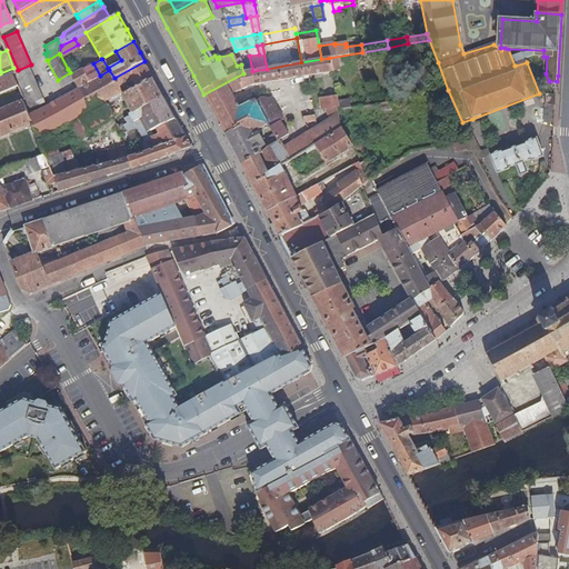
[(321,59),(301,62),(267,69),(252,71),(243,73),(203,95),(211,109),(215,115),(236,102),(232,97),(251,86),(331,72),(329,58),(321,59)]
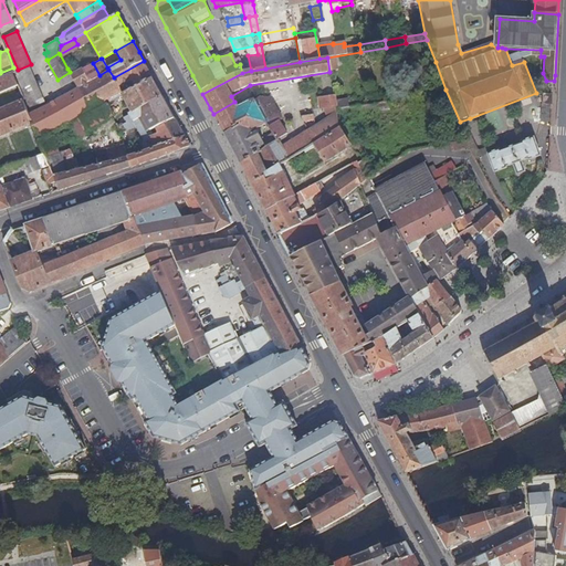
[(114,77),(119,86),(125,83),(126,86),(126,92),(153,77),(149,71),(144,61),(114,77)]
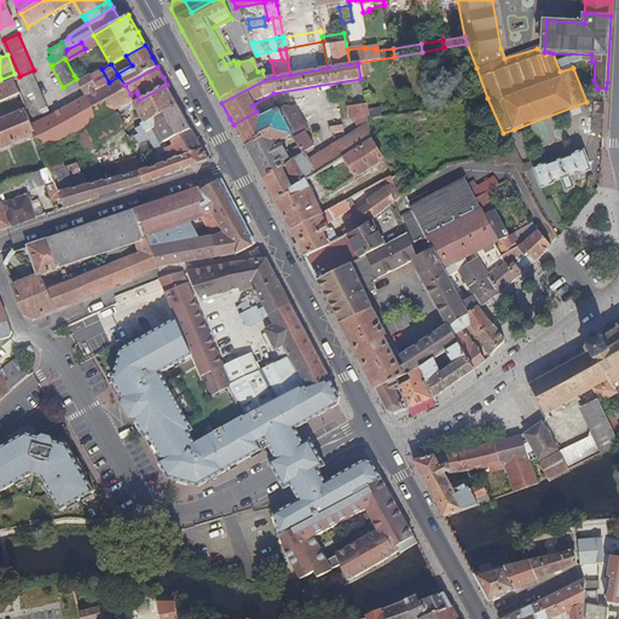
[(102,69),(81,80),(79,82),(86,96),(99,119),(133,99),(131,94),(125,85),(119,76),(109,82),(102,69)]
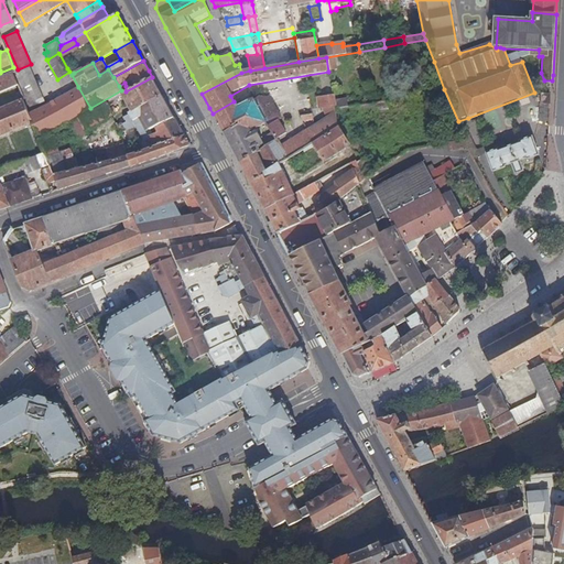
[(30,67),(15,73),(33,114),(46,106),(30,67)]
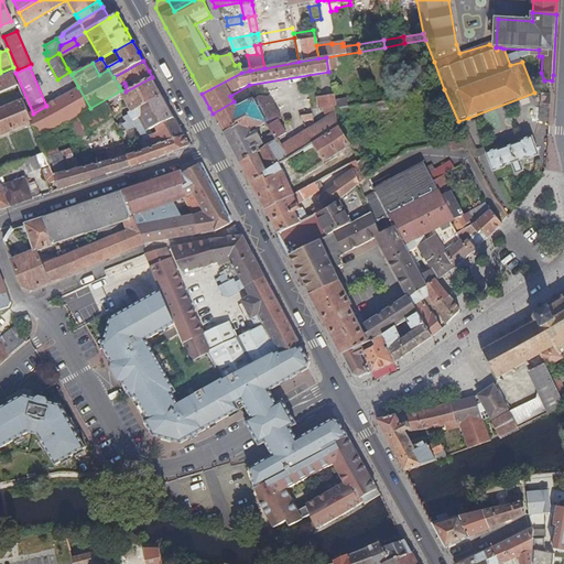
[(0,91),(18,84),(12,72),(0,76),(0,91)]
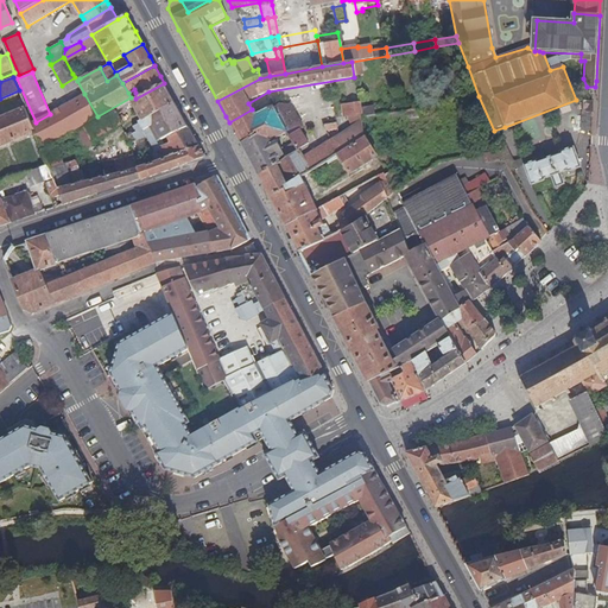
[(135,99),(131,101),(141,121),(175,102),(170,95),(164,83),(135,99)]
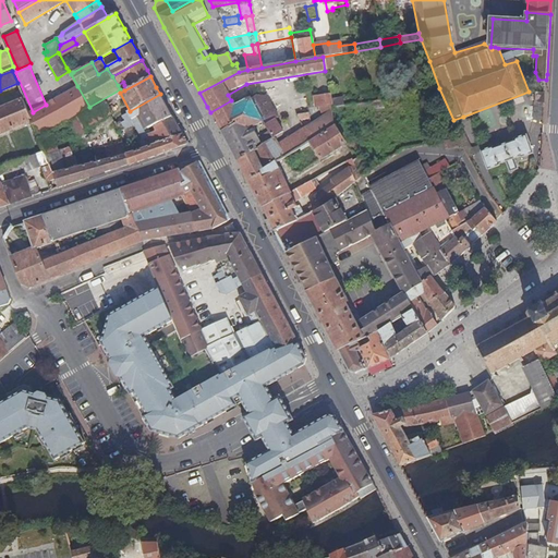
[(46,105),(33,112),(28,114),(32,122),(38,136),(89,107),(77,86),(46,105)]
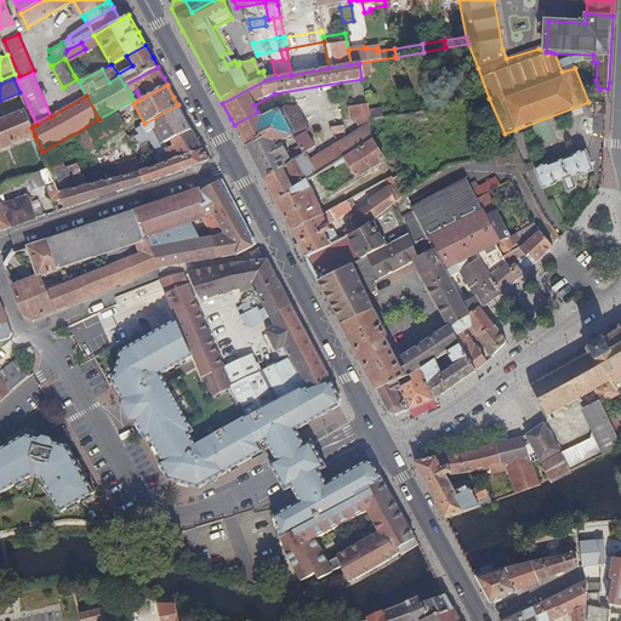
[(608,103),(598,103),(597,113),(607,113),(607,108),(608,103)]
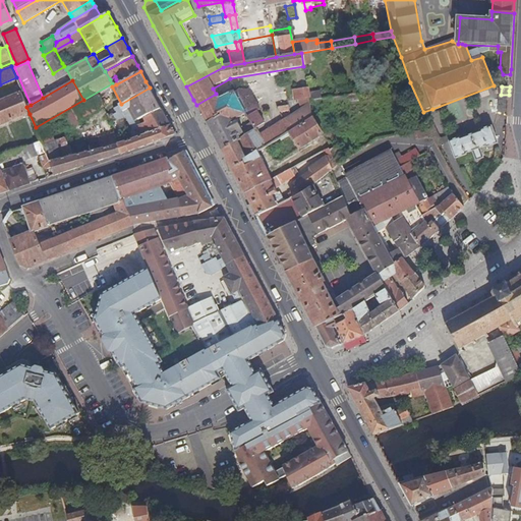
[(121,109),(123,107),(129,118),(133,116),(133,118),(137,115),(140,119),(161,108),(156,99),(150,88),(121,104),(118,105),(121,109)]
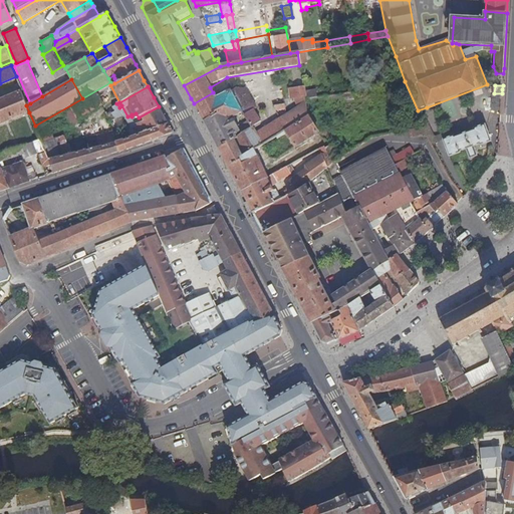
[(295,109),(287,114),(284,116),(291,127),(309,116),(306,99),(303,86),(288,89),(290,99),(294,99),(295,109)]
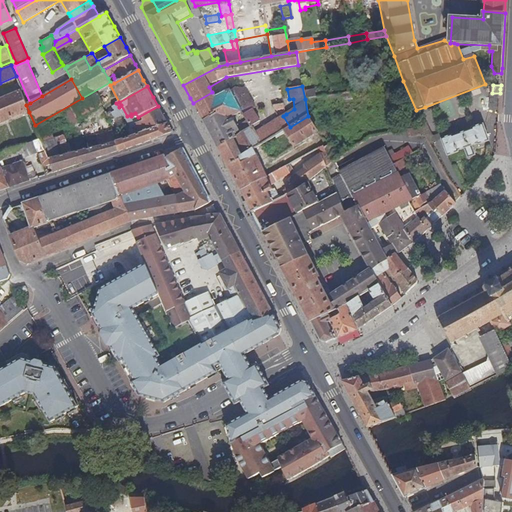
[(0,124),(29,112),(26,105),(20,89),(0,97),(0,124)]
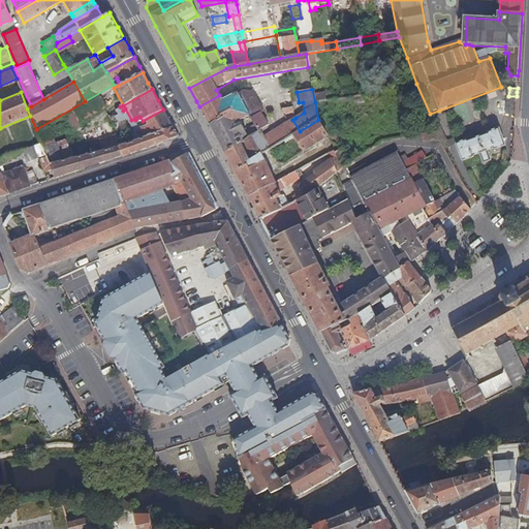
[(236,118),(242,128),(252,122),(258,132),(268,127),(260,114),(263,113),(252,92),(243,92),(239,95),(238,93),(226,99),(225,97),(221,98),(219,95),(199,106),(212,130),(236,118)]
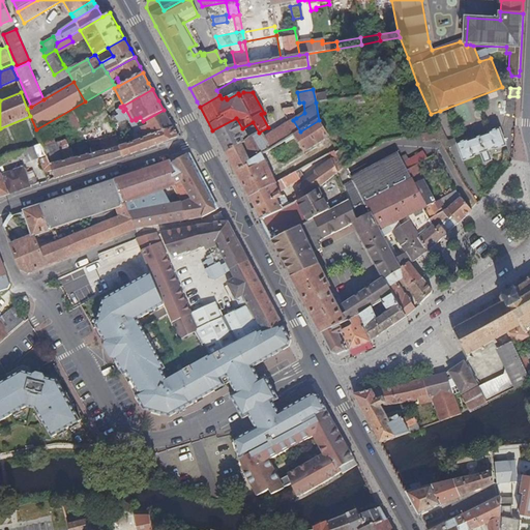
[(366,101),(365,93),(337,98),(337,102),(339,105),(356,100),(357,102),(366,101)]
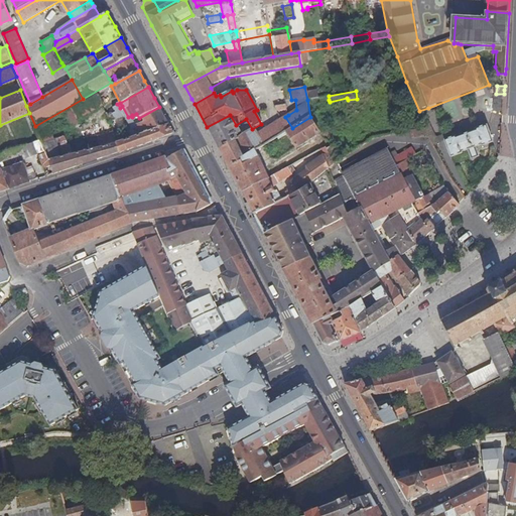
[(105,104),(99,94),(72,109),(78,120),(102,106),(105,104)]
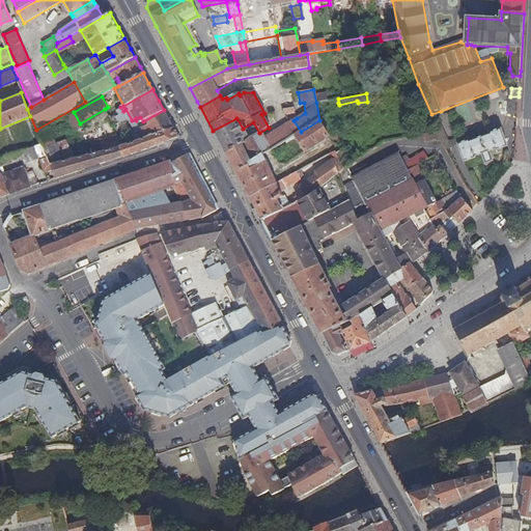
[(291,108),(289,103),(278,109),(281,114),(291,108)]
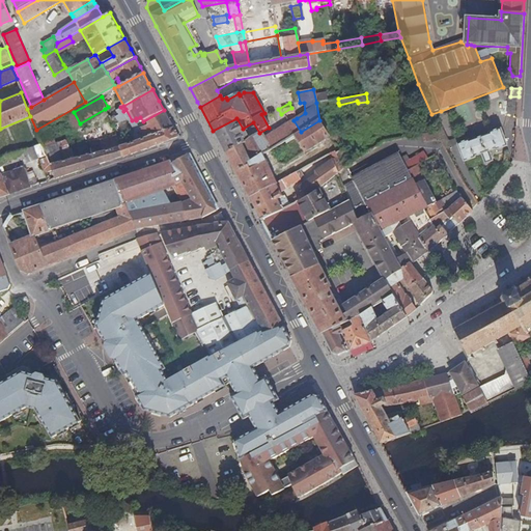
[(169,120),(164,110),(143,121),(138,124),(135,126),(116,137),(115,134),(99,140),(102,150),(119,146),(173,128),(169,120)]
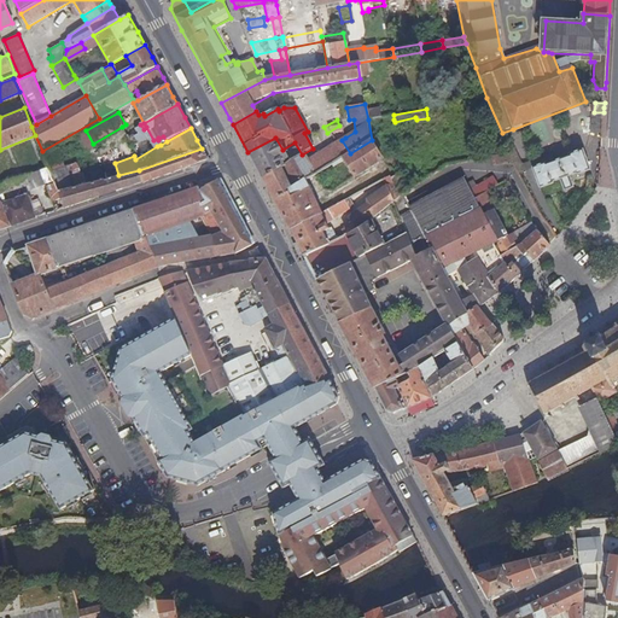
[(86,151),(94,146),(93,144),(86,130),(76,135),(86,151)]
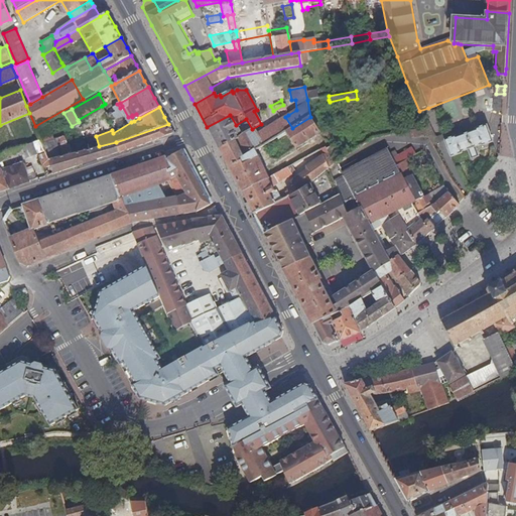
[(118,127),(112,113),(107,116),(113,130),(118,127)]
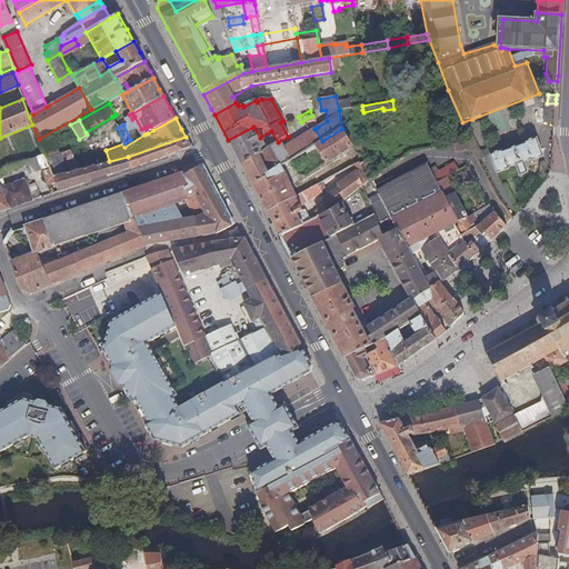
[(231,146),(235,153),(256,140),(260,138),(253,127),(228,140),(231,146)]
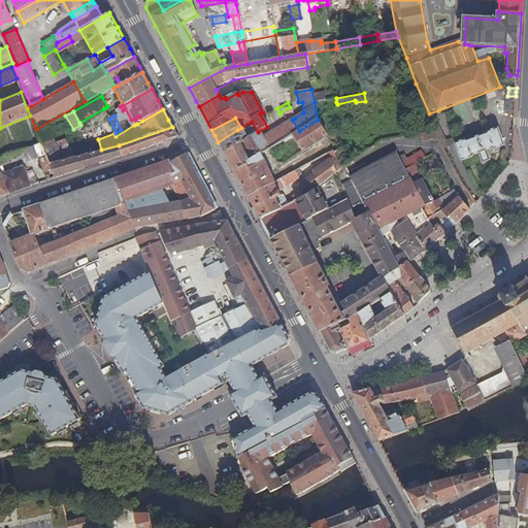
[(431,129),(436,128),(432,119),(428,121),(431,129)]
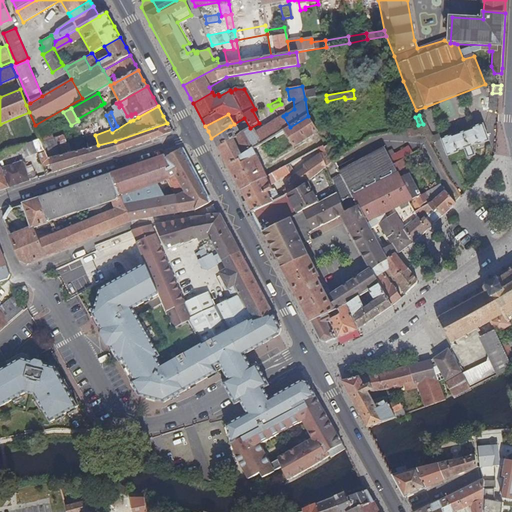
[(245,140),(242,134),(233,140),(243,157),(252,151),(277,136),(290,127),(283,116),(253,134),(245,140)]
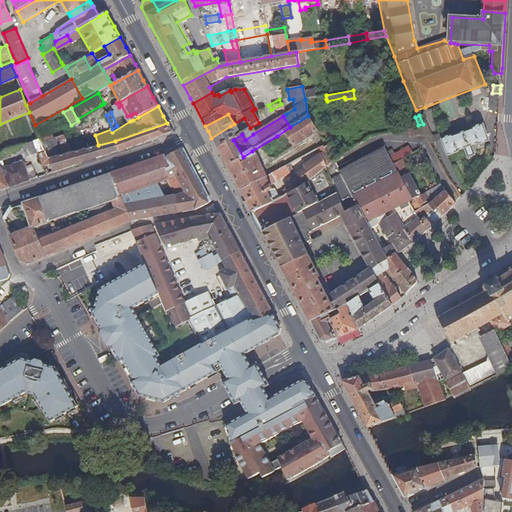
[(308,116),(290,127),(277,136),(279,139),(287,133),(296,146),(318,131),(308,116)]
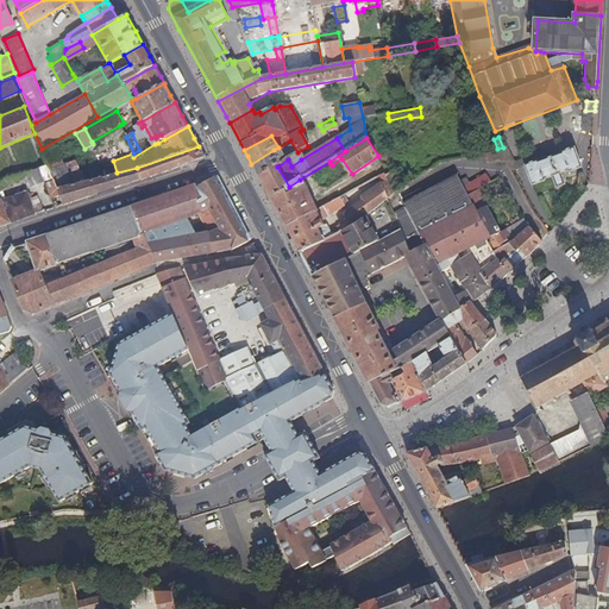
[(62,165),(54,145),(42,151),(48,165),(50,170),(62,165)]
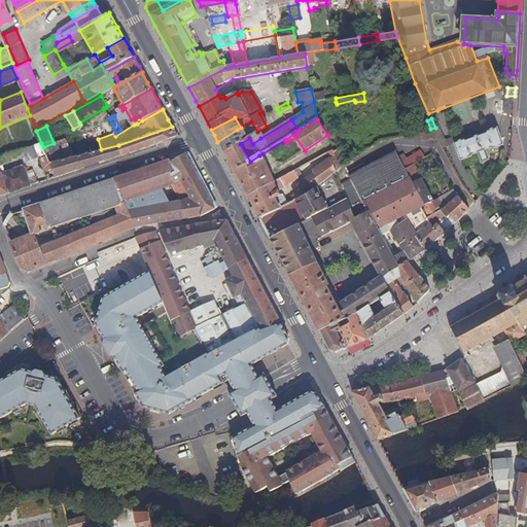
[(172,127),(118,145),(121,154),(123,156),(144,148),(161,143),(161,142),(177,136),(175,132),(172,127)]
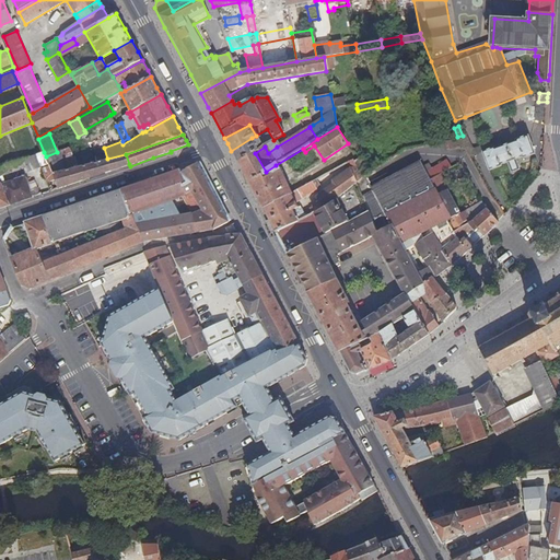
[(494,147),(494,146),(481,150),(488,168),(501,164),(500,163),(506,161),(511,170),(518,167),(515,158),(522,155),(522,156),(534,152),(528,135),(516,139),(516,140),(494,147)]
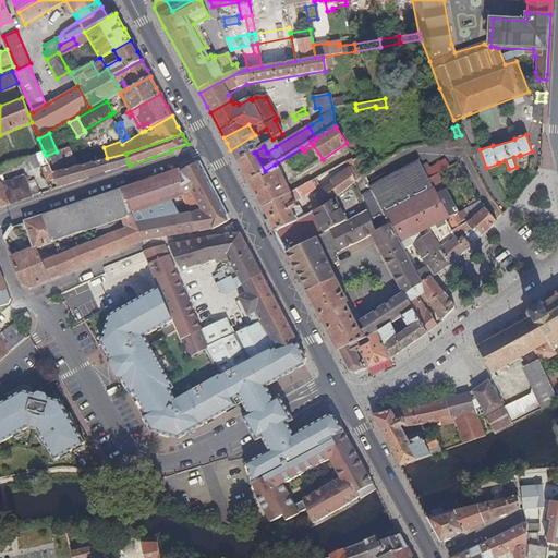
[(461,135),(456,136),(447,138),(450,145),(464,143),(461,135)]
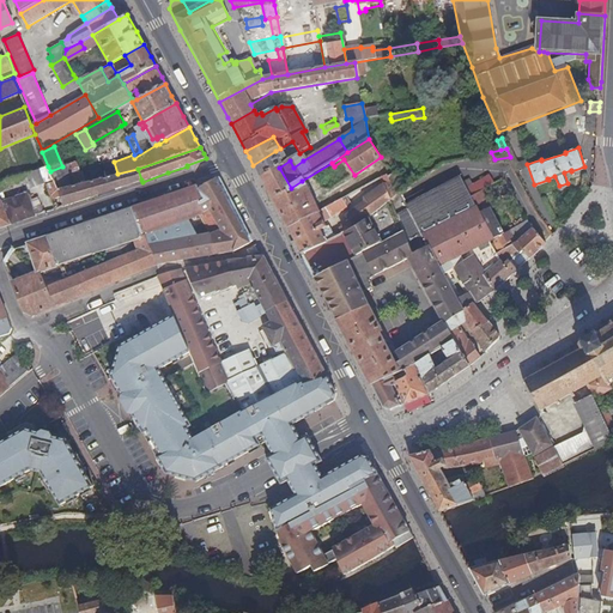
[(261,180),(279,168),(290,161),(284,151),(278,155),(275,151),(253,165),(256,170),(261,180)]
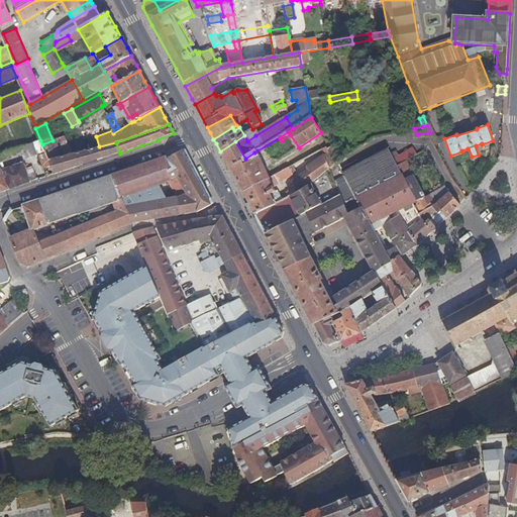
[(247,141),(255,135),(252,129),(244,135),(247,141)]
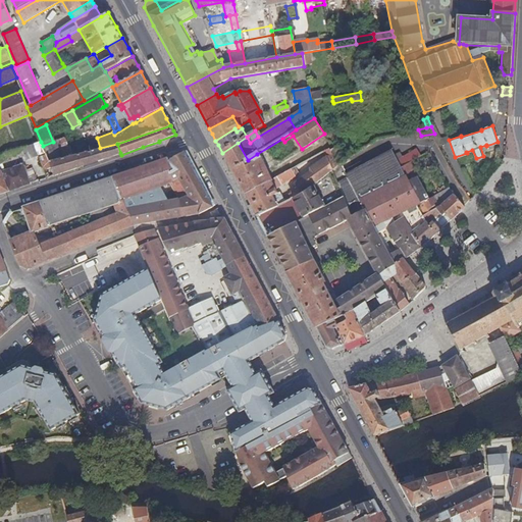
[(104,159),(120,153),(117,144),(100,148),(59,159),(53,142),(43,146),(41,142),(34,144),(38,155),(43,169),(50,166),(54,176),(104,159)]
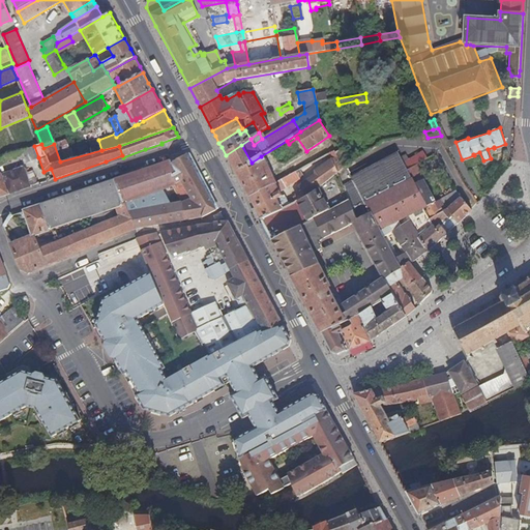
[(252,163),(241,145),(226,155),(231,165),(241,184),(248,197),(276,183),(261,156),(252,163)]
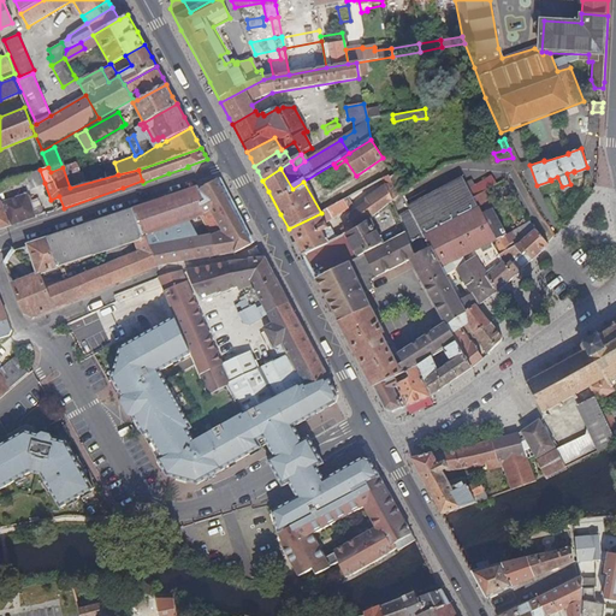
[(24,175),(29,188),(45,183),(40,170),(24,175)]
